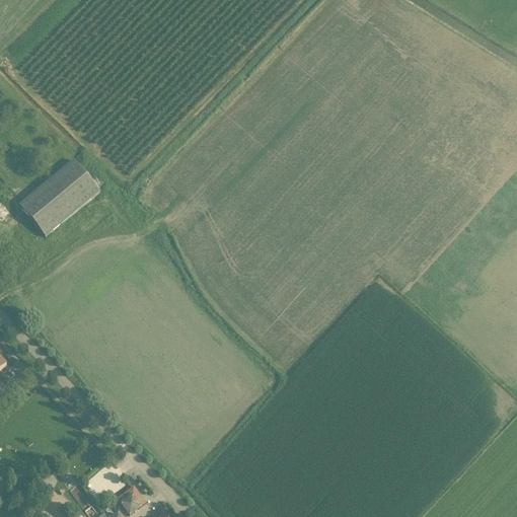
[(75,160),(20,205),(47,236),(101,192),(75,160)]
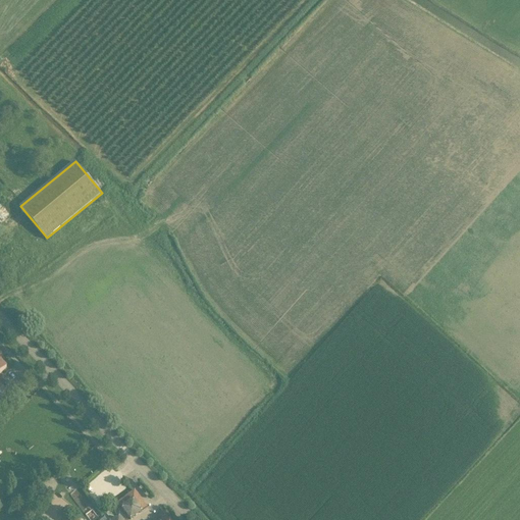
[(17,206),(30,195),(21,186),(9,197),(17,206)]
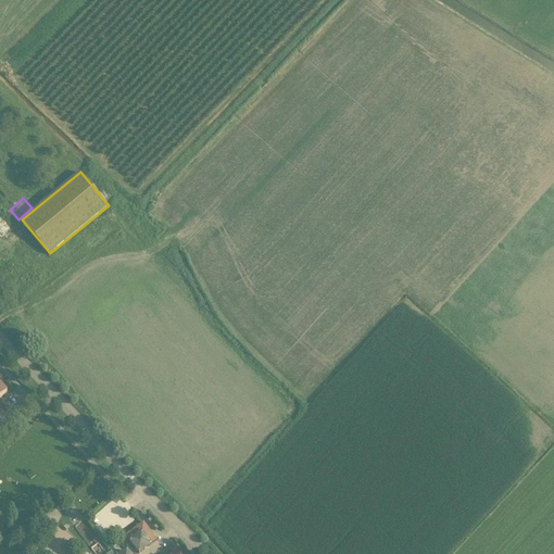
[(7,217),(0,224),(5,230),(12,224),(7,217)]
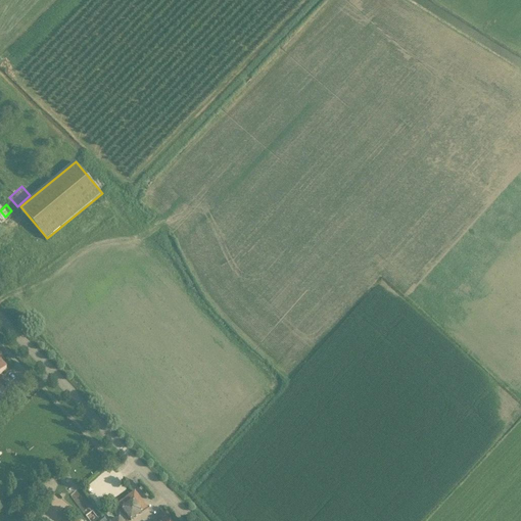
[(136,490),(113,508),(116,511),(123,507),(133,519),(149,507),(136,490)]
